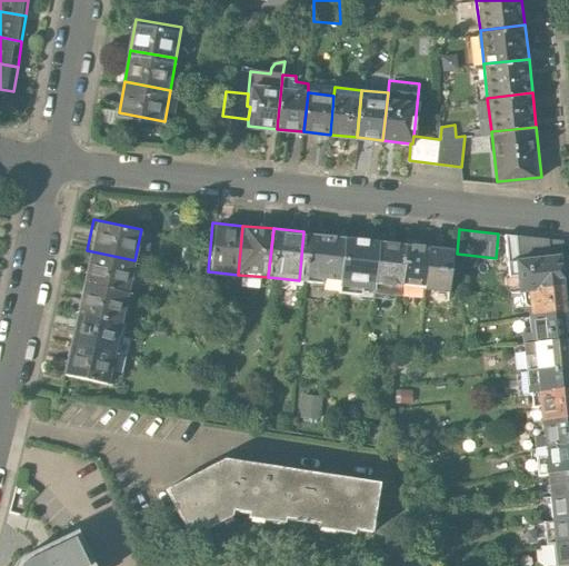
[(299,280),(329,284),(333,235),(303,231),(299,280)]
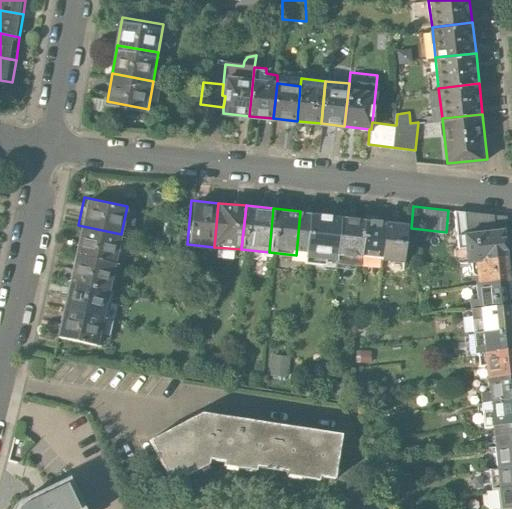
[(505,231),(504,215),(454,210),(458,262),(470,261),(505,257),(502,231),(505,231)]
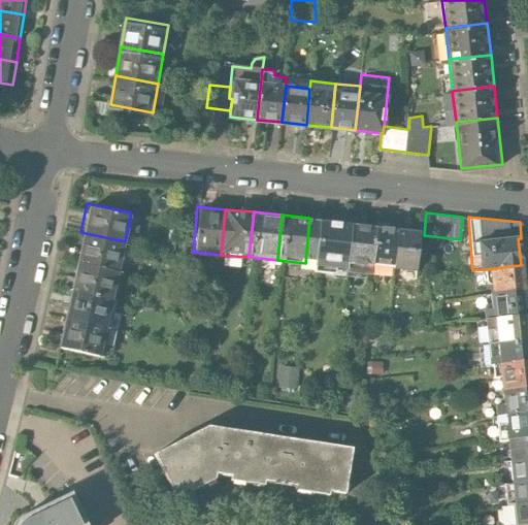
[(305,263),(333,265),(338,221),(309,218),(305,263)]
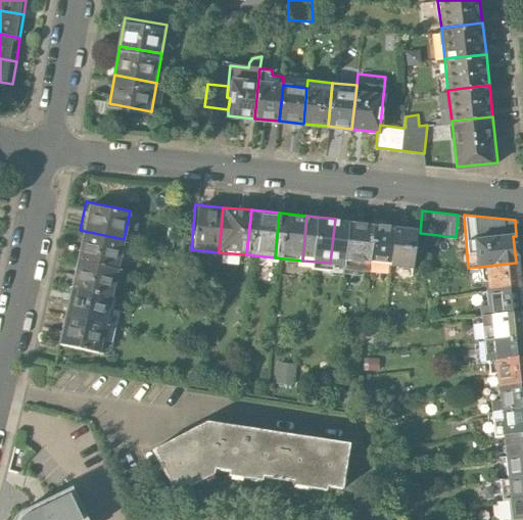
[(330,263),(359,266),(363,221),(335,219),(330,263)]
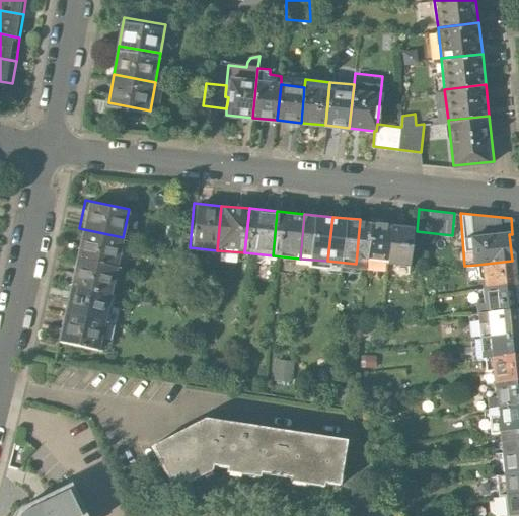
[(356,264),(383,267),(387,222),(360,219),(356,264)]
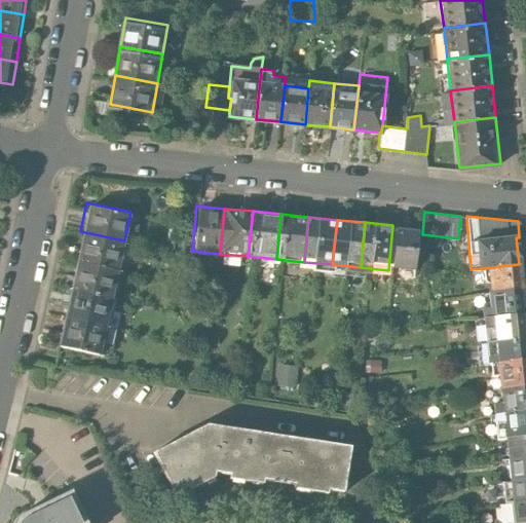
[(388,270),(416,272),(421,228),(392,225),(388,270)]
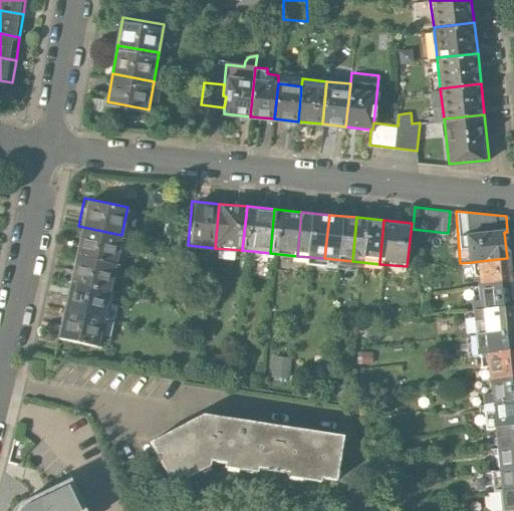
[(115,264),(121,235),(78,226),(72,255),(115,264)]
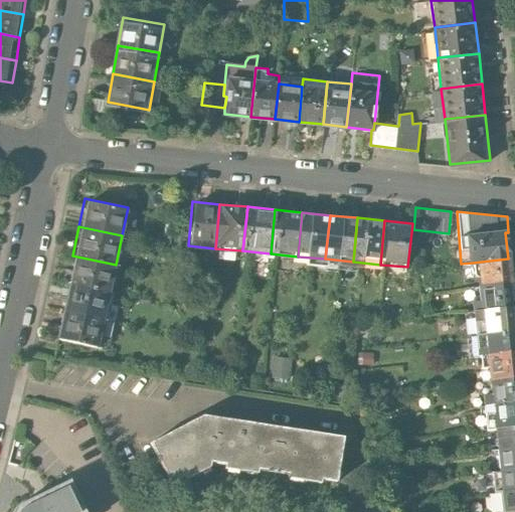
[(110,293),(116,265),(72,256),(66,284),(110,293)]
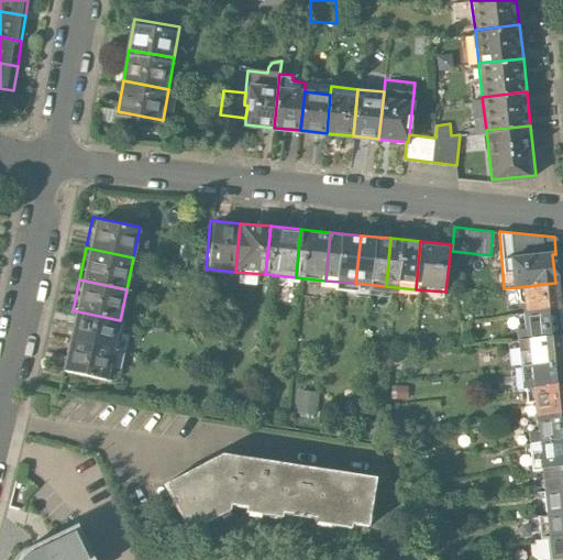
[(556,295),(555,283),(517,287),(519,298),(523,297),(525,313),(562,309),(560,295),(556,295)]
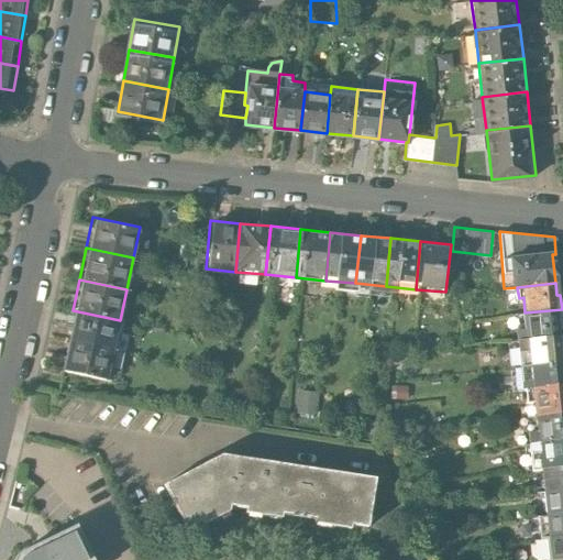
[(562,335),(562,320),(562,309),(525,313),(523,314),(525,329),(518,329),(519,340),(525,340),(562,335)]
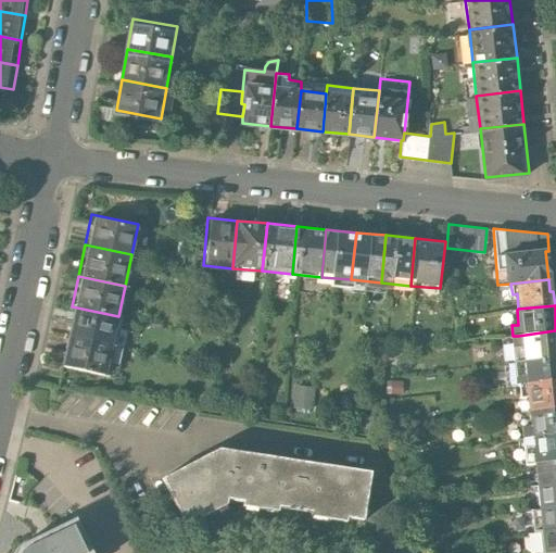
[(111,347),(118,316),(72,306),(65,337),(111,347)]
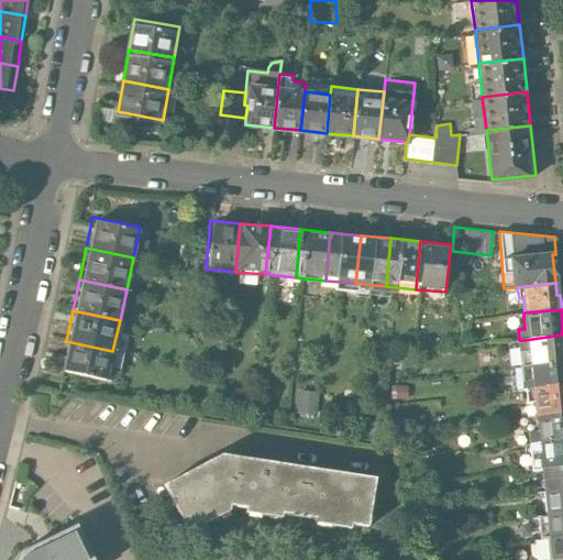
[(562,361),(562,335),(525,340),(526,349),(520,350),(521,365),(562,361)]
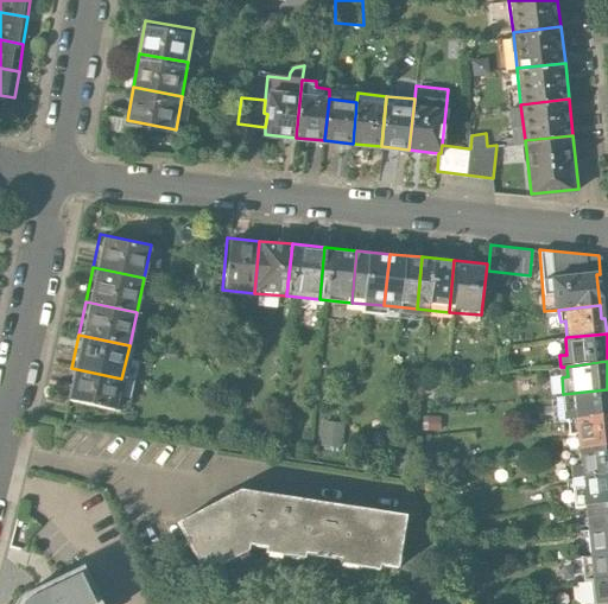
[(114,412),(121,379),(71,368),(64,401),(114,412)]
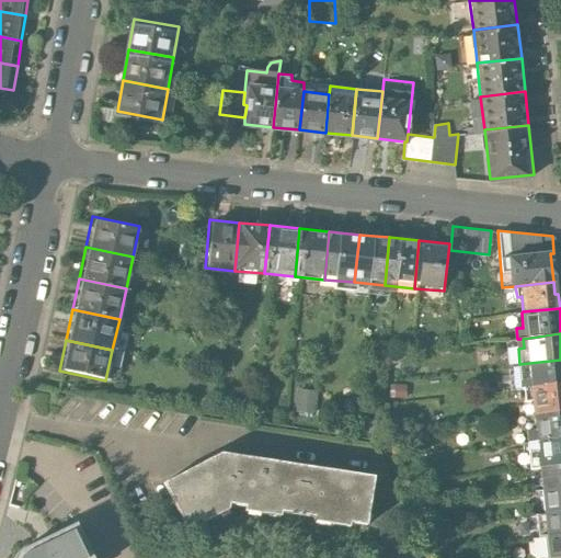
[(560,360),(519,364),(523,386),(560,383),(560,360)]
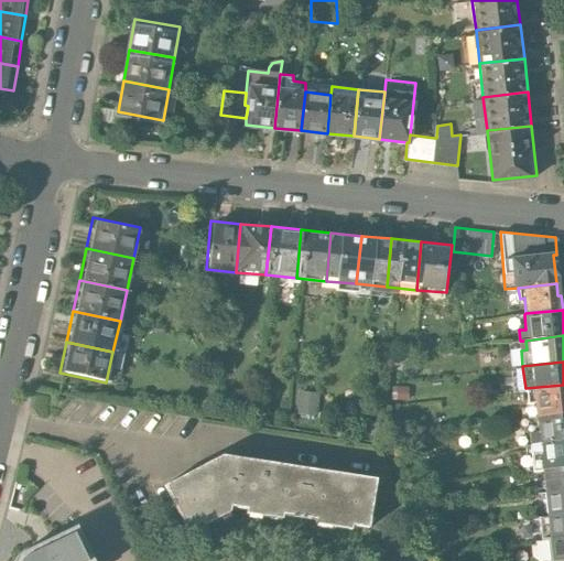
[(563,414),(563,385),(525,388),(529,419),(563,414)]
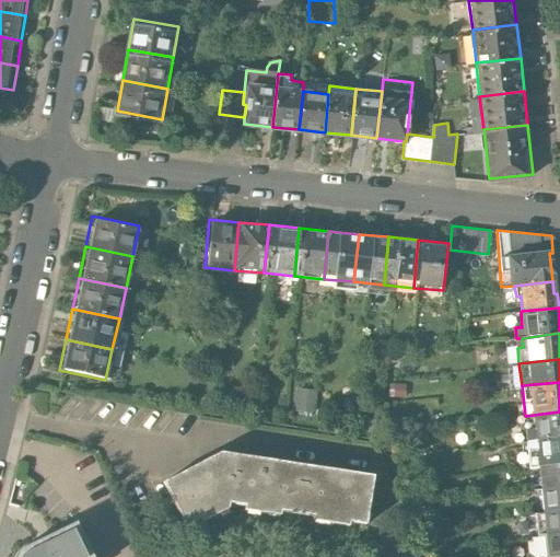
[(318,389),(299,387),(296,408),(316,410),(318,389)]
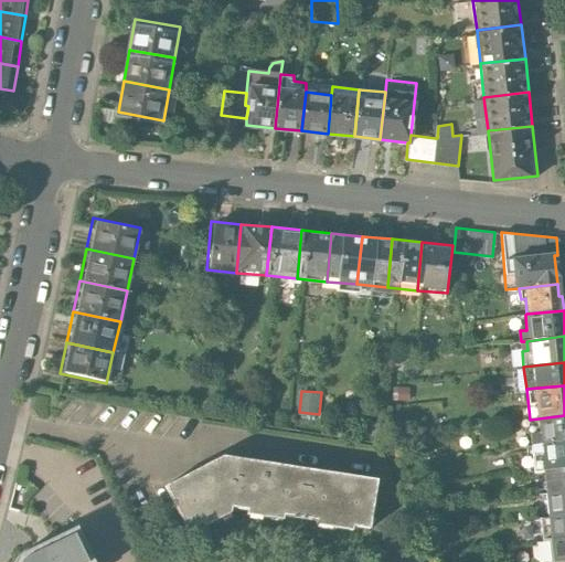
[(564,438),(564,415),(530,420),(533,443),(564,438)]
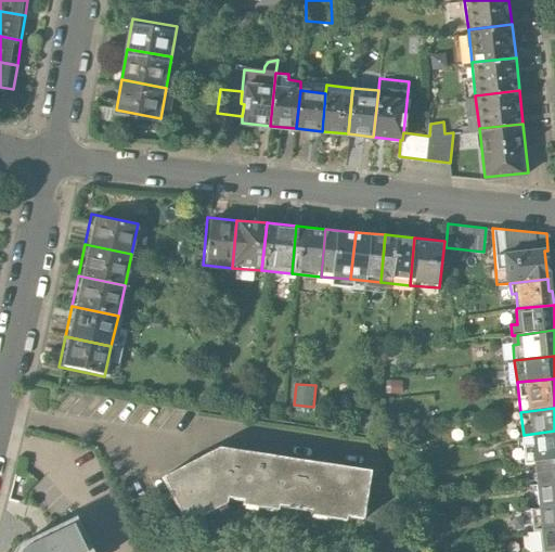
[(554,461),(554,431),(524,435),(527,464),(554,461)]
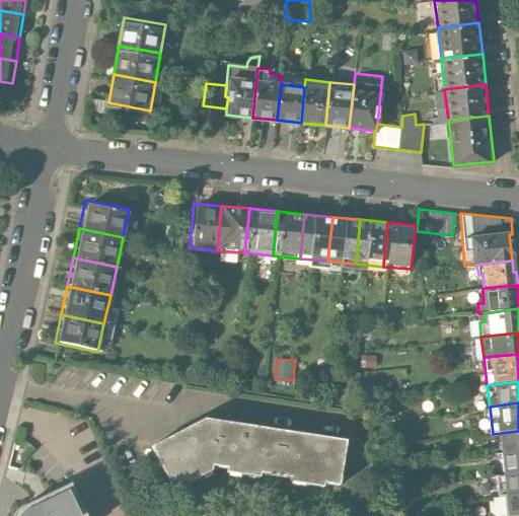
[(205,419),(149,446),(171,488),(213,465),(205,419)]
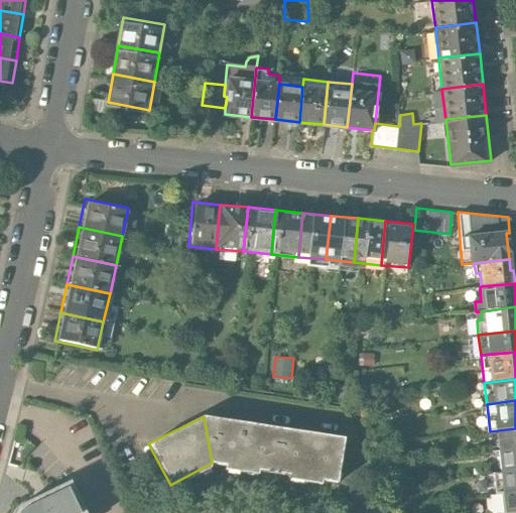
[(276,475),(282,429),(204,416),(212,463),(276,475)]
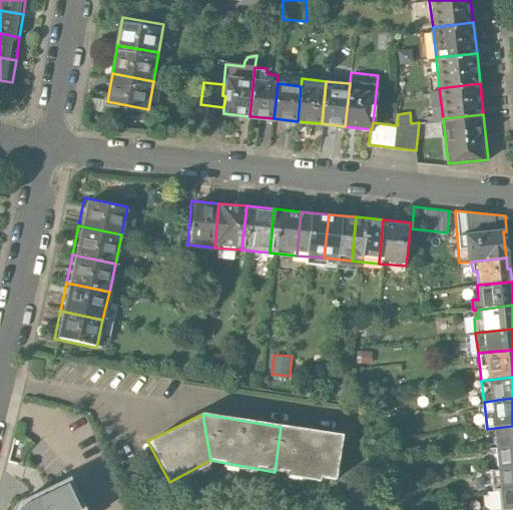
[(512,447),(512,426),(487,429),(490,450),(512,447)]
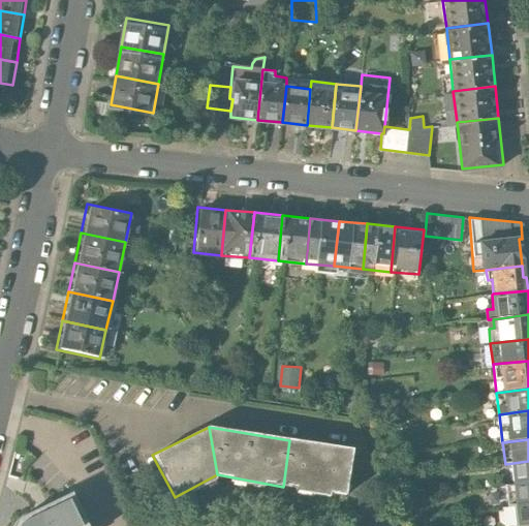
[(347,495),(354,450),(289,440),(283,487),(347,495)]
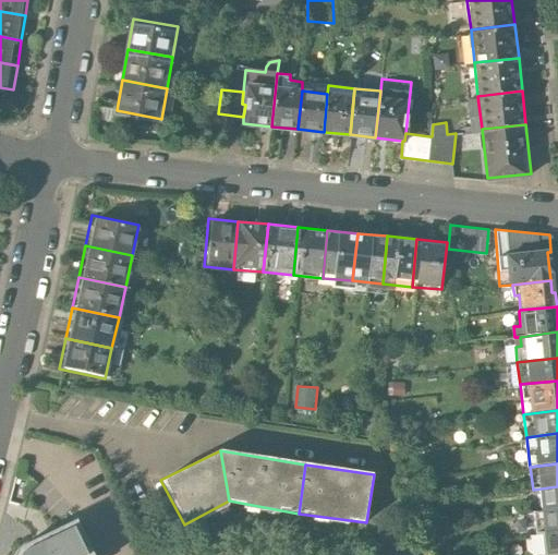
[(557,514),(557,486),(533,490),(536,517),(557,514)]
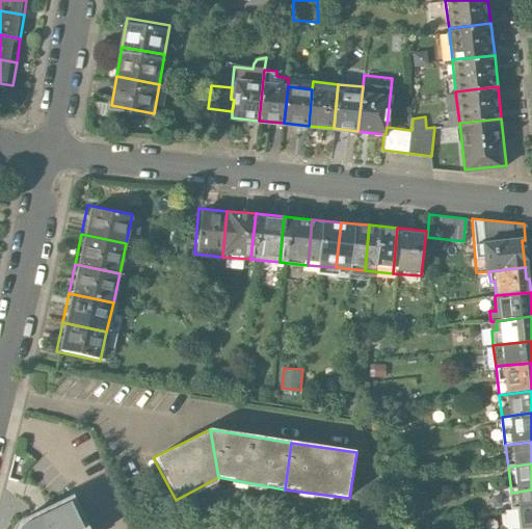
[(531,506),(531,490),(511,493),(513,509),(531,506)]
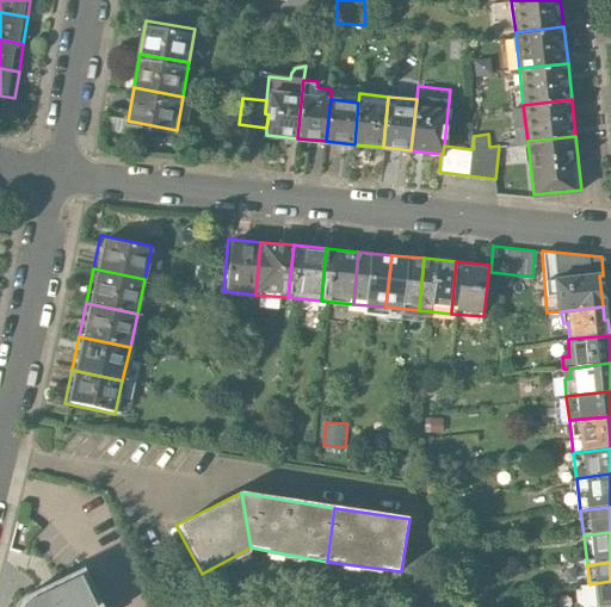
[(98,606),(79,571),(17,602),(22,606),(98,606)]
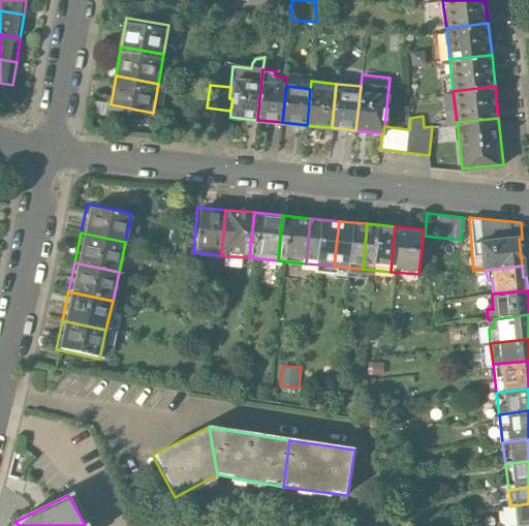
[(522,525),(528,525),(528,503),(510,506),(511,525),(522,525)]
